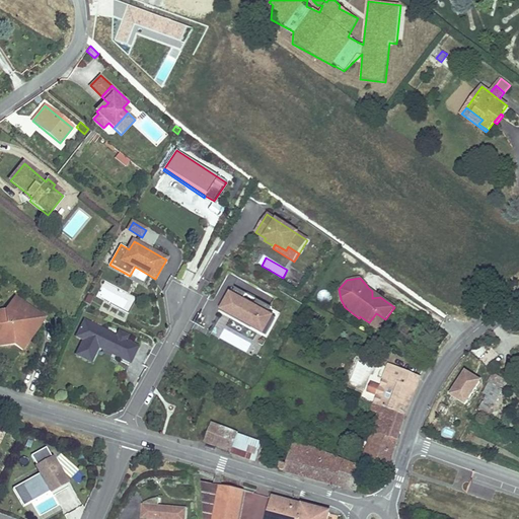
[(271,308),(235,288),(223,310),(258,330),(271,308)]
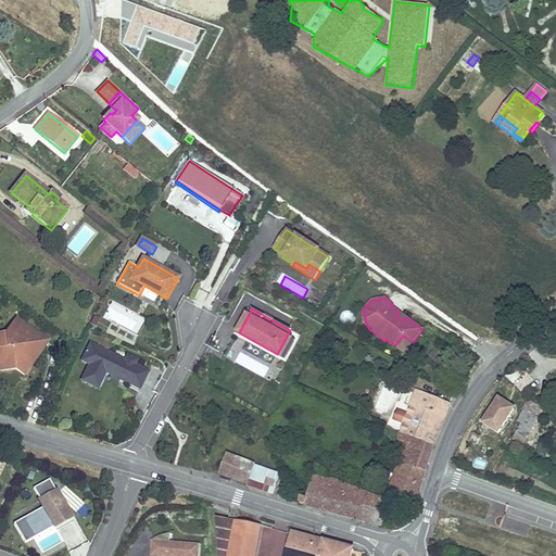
[(279,311),(274,320),(290,330),(277,354),(239,332),(237,336),(278,359),(300,323),(279,311)]
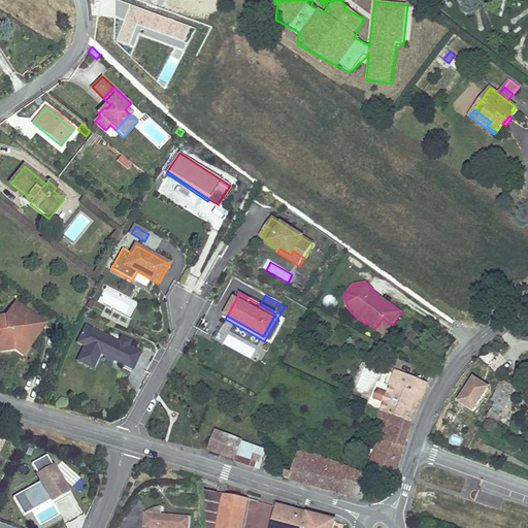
[(6,317),(0,317),(0,352),(14,351),(23,356),(30,347),(28,344),(37,331),(33,328),(39,320),(15,303),(10,311),(10,316),(6,317)]
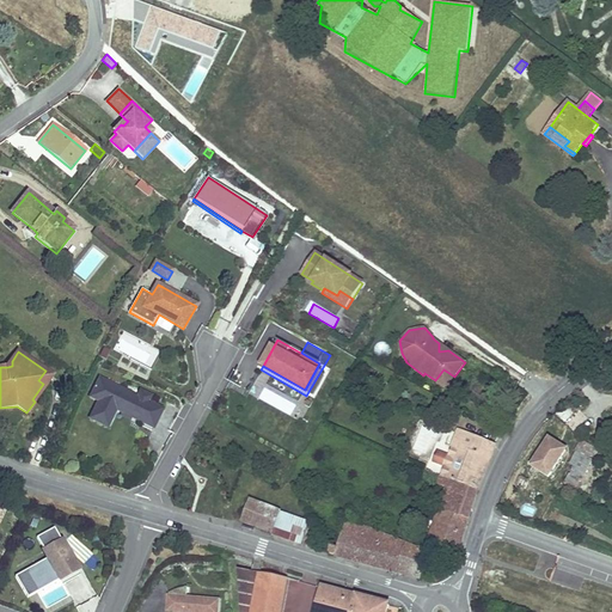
[(445,389),(454,377),(444,369),(435,380),(445,389)]
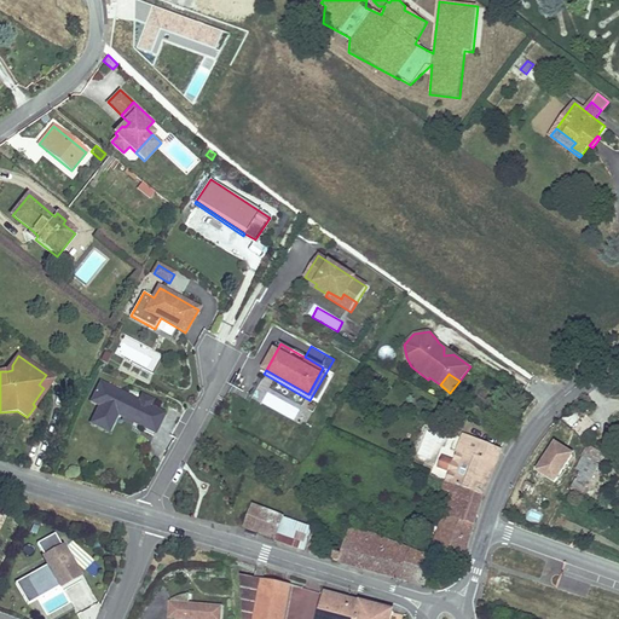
[(53,380),(46,375),(39,385),(44,388),(33,404),(35,406),(53,380)]
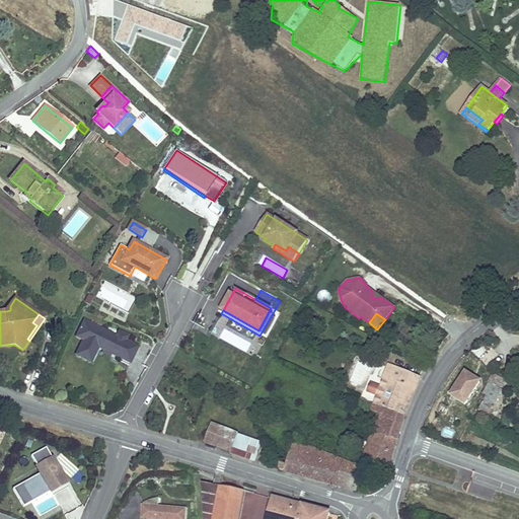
[(85,320),(77,337),(84,340),(77,355),(89,361),(94,351),(96,352),(98,348),(130,363),(138,348),(126,342),(128,337),(120,331),(117,337),(85,320)]
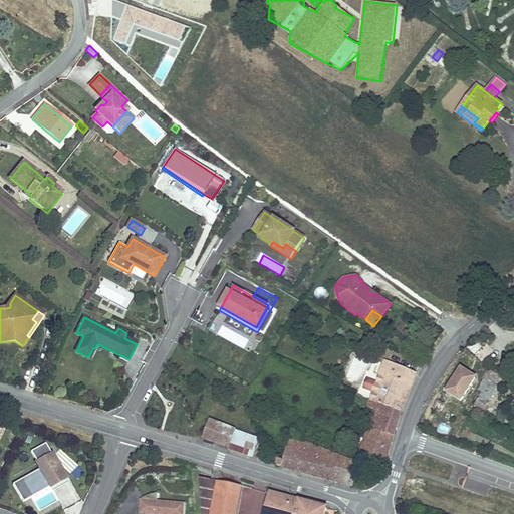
[(378,394),(375,402),(402,412),(416,373),(386,360),(380,373),(386,375),(382,383),(377,381),(366,377),(363,388),(372,392),(378,394)]
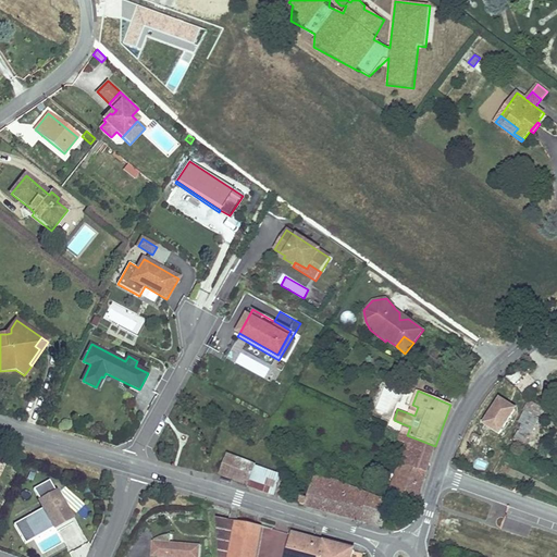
[(515,410),(499,400),(484,424),(499,434),(515,410)]
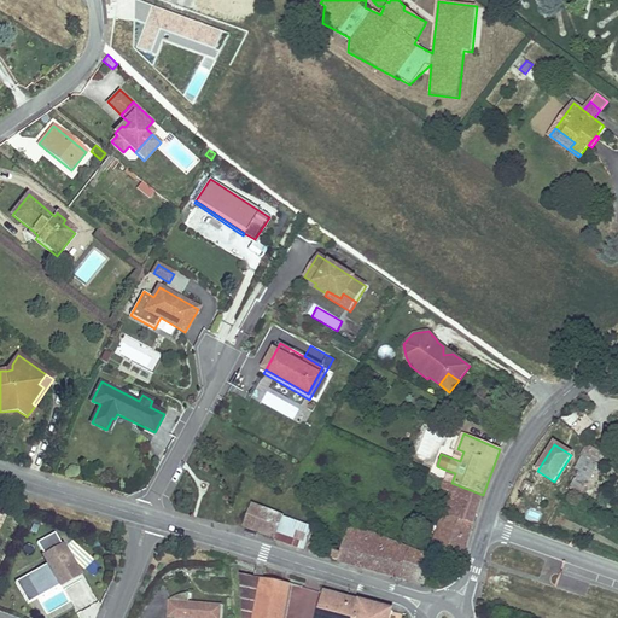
[(604,472),(586,464),(583,467),(588,470),(599,474),(601,476),(604,472)]
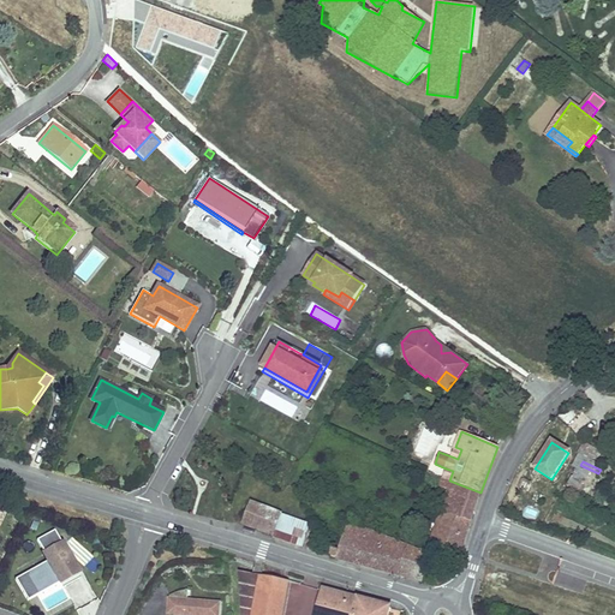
[(589,489),(596,472),(585,467),(578,484),(589,489)]
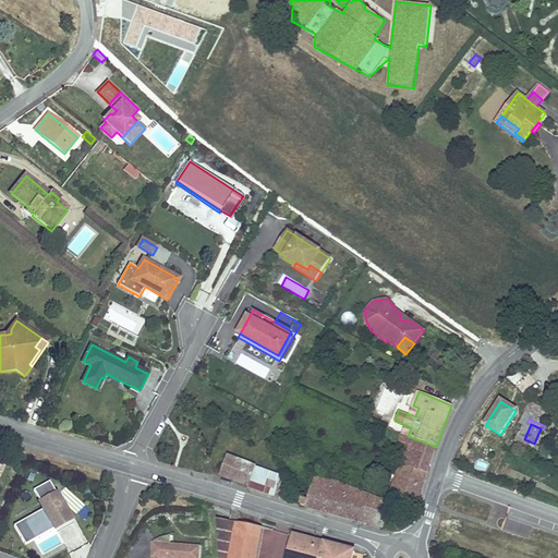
[(411,427),(404,425),(401,434),(402,434),(408,436),(411,427)]
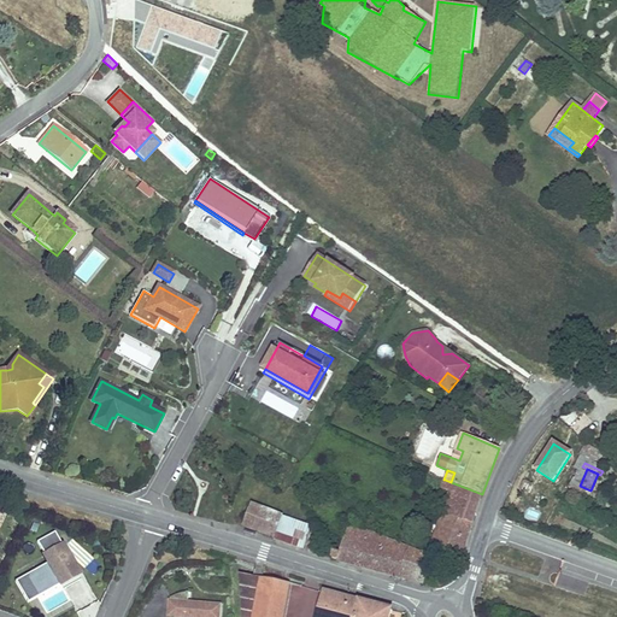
[(451,482),(445,480),(442,487),(451,489),(430,552),(460,563),(471,524),(482,494),(451,482)]
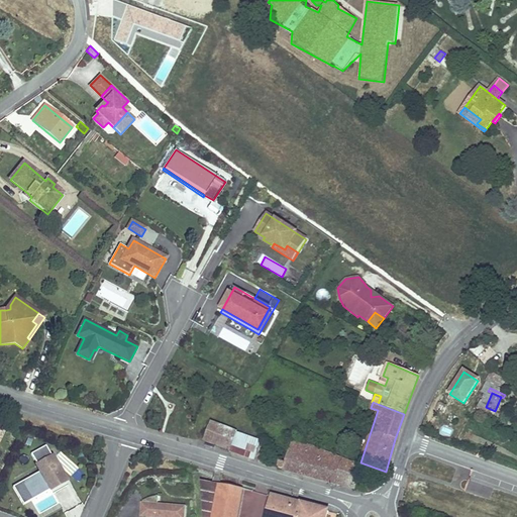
[(437,410),(442,413),(445,406),(440,403),(437,410)]
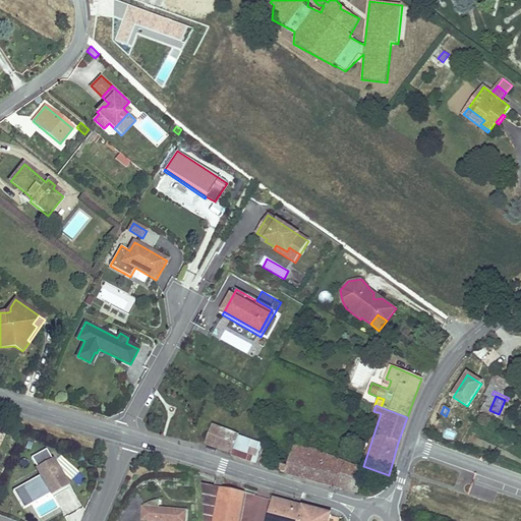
[(206,444),(219,450),(226,431),(213,426),(206,444)]
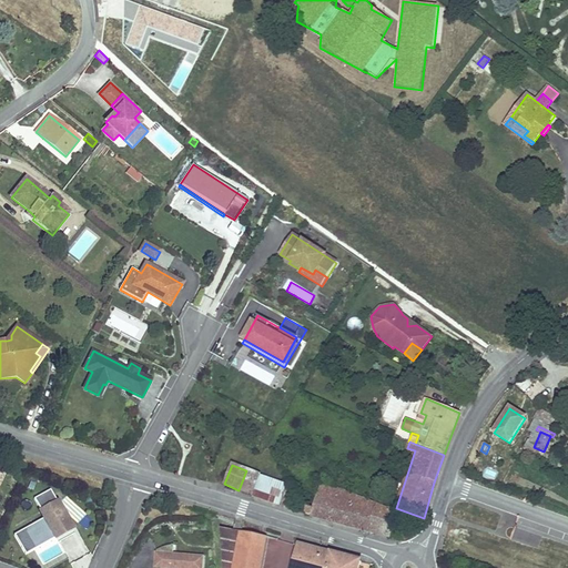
[(246,470),(239,490),(252,495),(260,476),(246,470)]
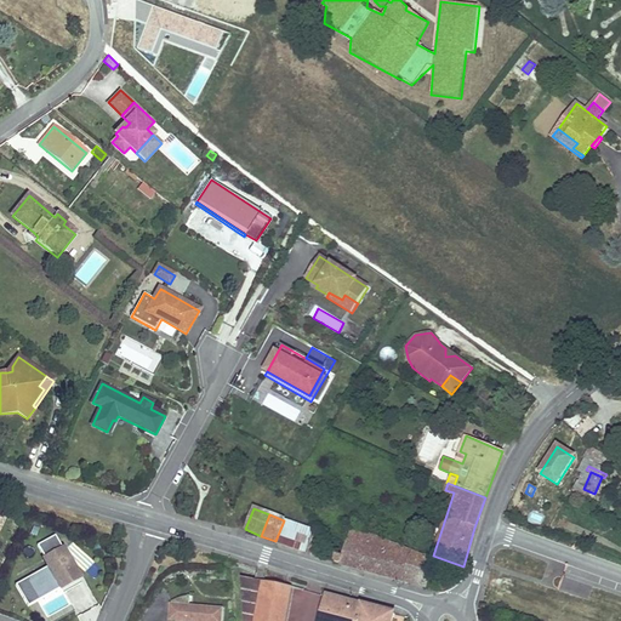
[(275,541),(306,552),(313,531),(284,520),(275,541)]
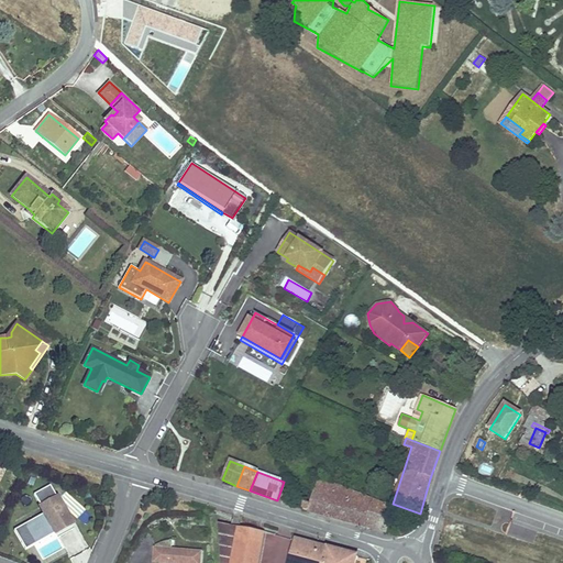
[(317,485),(310,505),(308,511),(386,532),(393,509),(373,500),(319,478),(318,479),(309,476),(307,482),(317,485)]
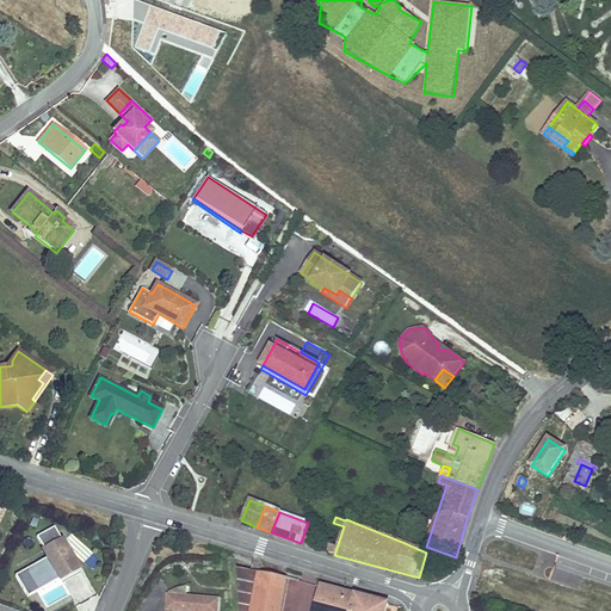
[(318,528),(308,523),(301,543),(310,547),(318,528)]
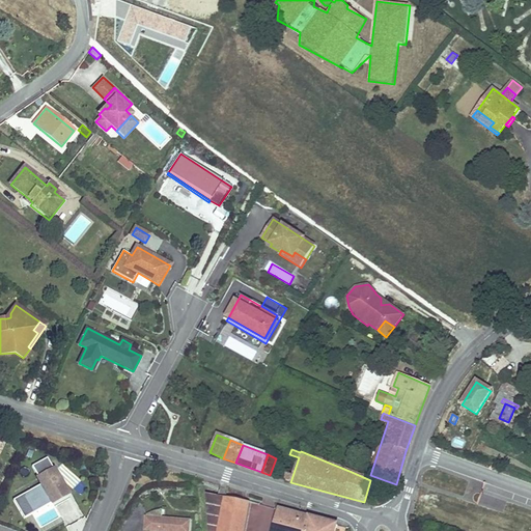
[(59,478),(47,457),(32,466),(43,484),(19,497),(26,509),(49,497),(53,503),(55,506),(71,498),(62,483),(59,485),(56,479),(59,478)]
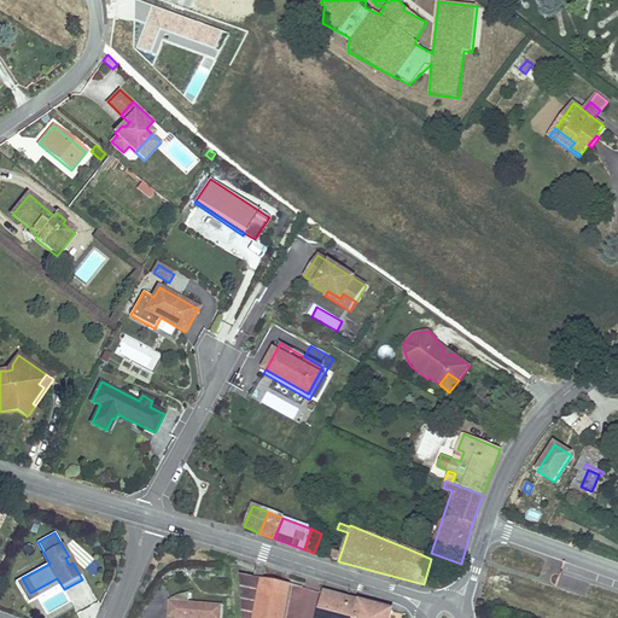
[(283,617),(289,584),(240,576),(243,617),(283,617)]
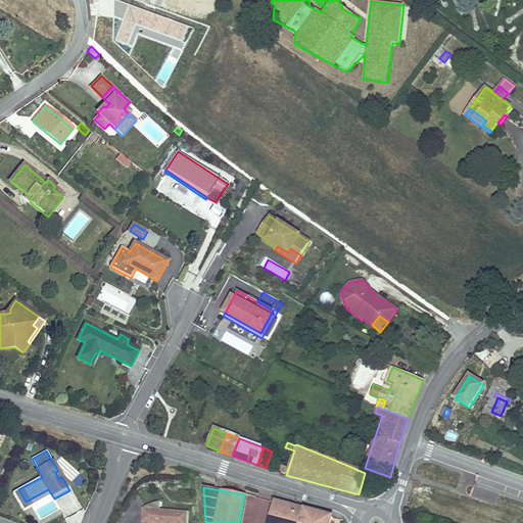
[(52,495),(48,489),(26,502),(18,489),(13,492),(25,511),(52,495)]
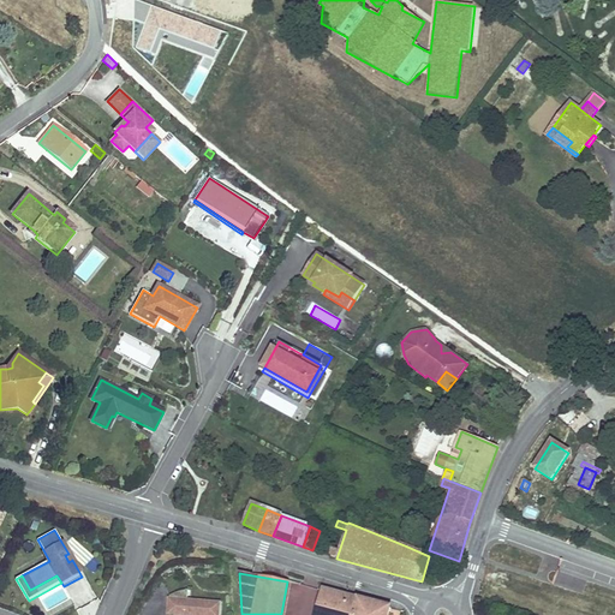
[(219,614),(220,603),(187,601),(189,590),(181,591),(169,596),(168,614),(180,614),(219,614)]
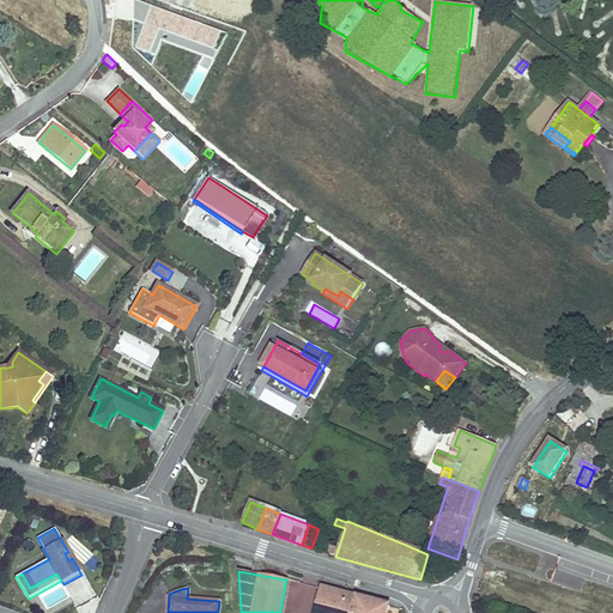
[(386,612),(389,606),(322,588),(315,612),(386,612)]
